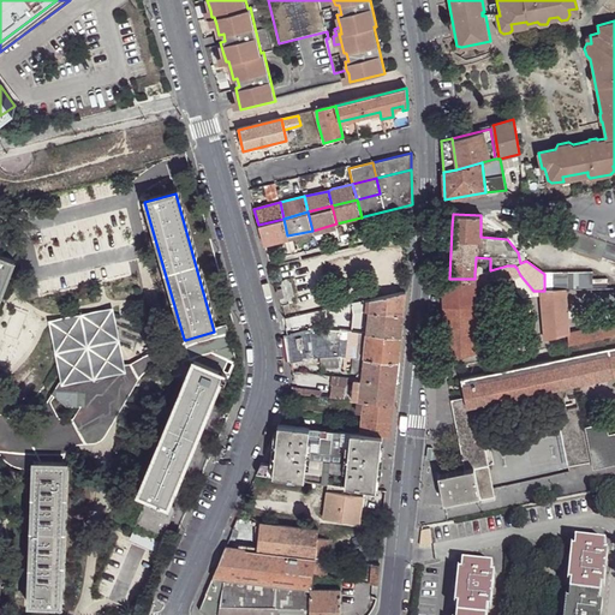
[(365,221),(364,216),(362,218),(360,218),(362,224),(363,224),(365,236),(370,234),(368,220),(365,221)]
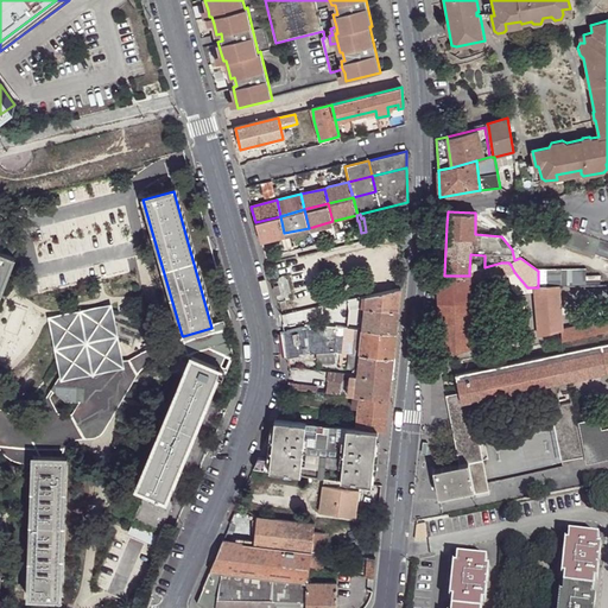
[(255,222),(260,240),(284,233),(280,216),(255,222)]
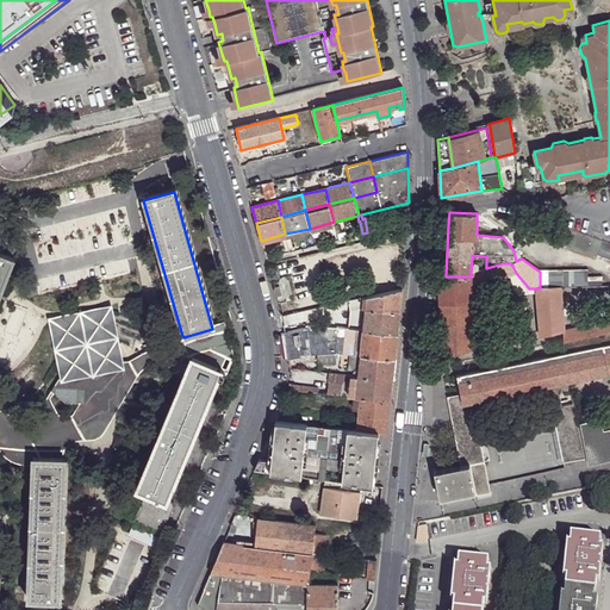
[(0,254),(0,294),(13,260),(0,254)]
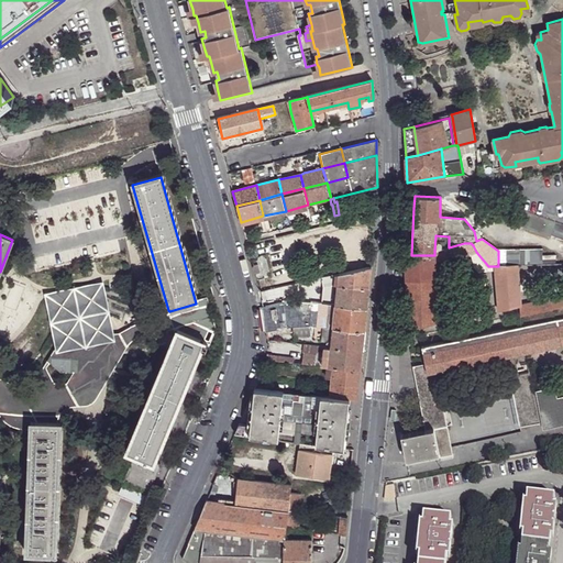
[(434,251),(434,255),(434,262),(468,253),(464,243),(449,247),(446,249),(438,250),(434,251)]
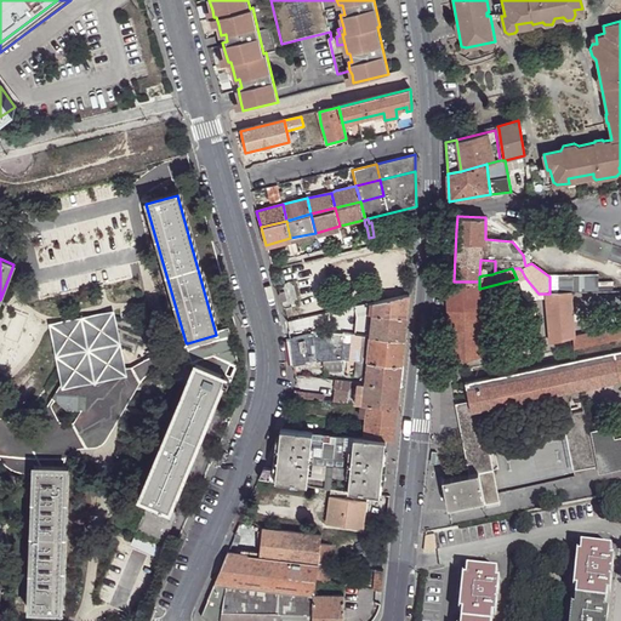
[(516,268),(512,268),(517,279),(518,281),(525,278),(522,271),(519,268),(517,268),(516,268)]
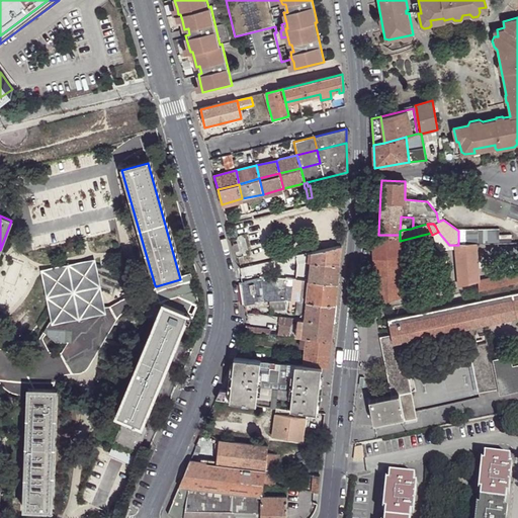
[(458,231),(458,245),(478,244),(511,243),(511,235),(499,235),(499,229),(458,231)]
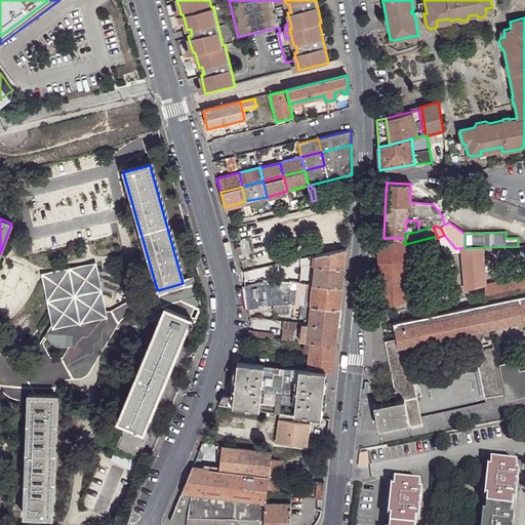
[(455,248),(444,235),(438,238),(448,256),(456,252),(455,248)]
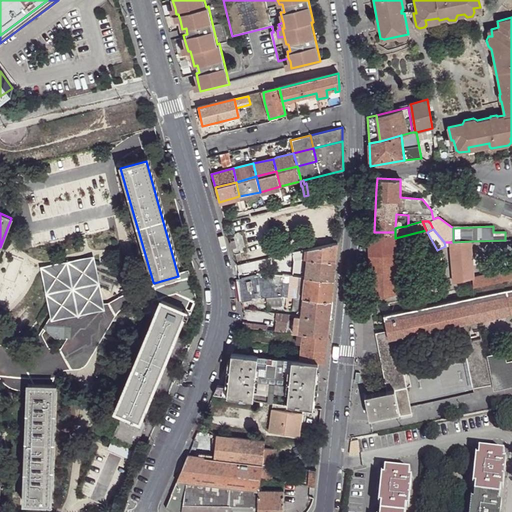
[(228,235),(233,254),(245,251),(246,247),(243,234),(240,232),(228,235)]
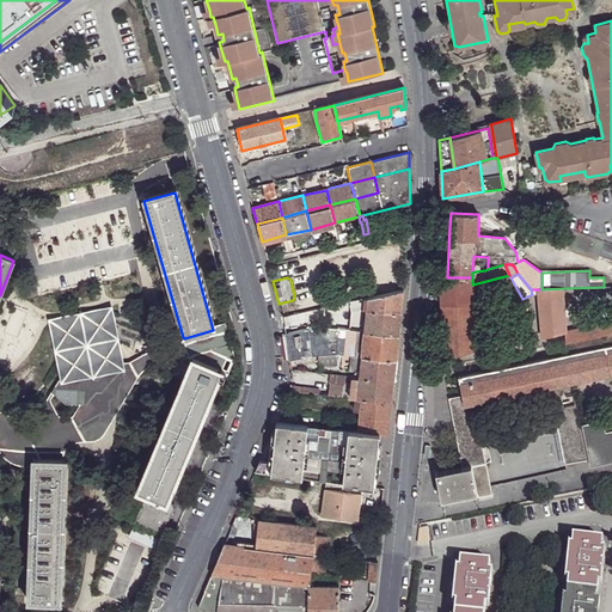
[(447,277),(440,277),(441,304),(472,304),(472,285),(472,277),(447,277)]
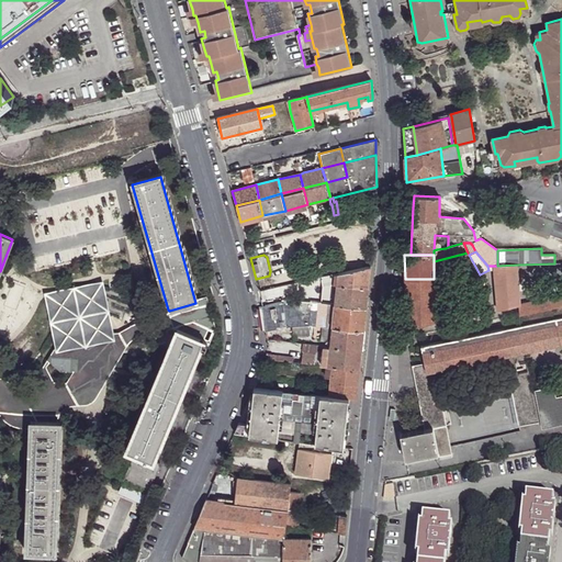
[(497,266),(495,266),(495,269),(498,310),(519,305),(520,305),(519,304),(518,265),(497,266)]
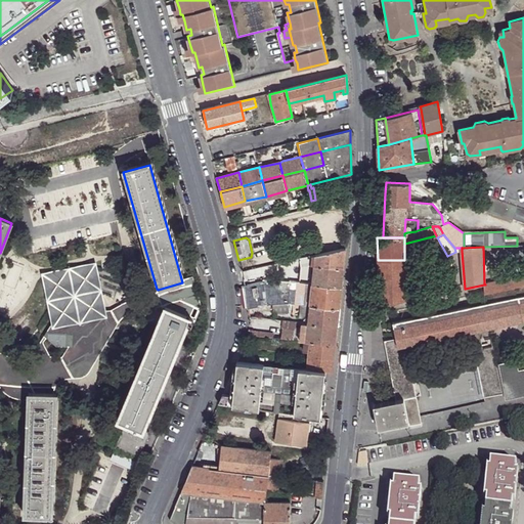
[(346,249),(315,255),(312,282),(342,287),(344,266),(346,249)]
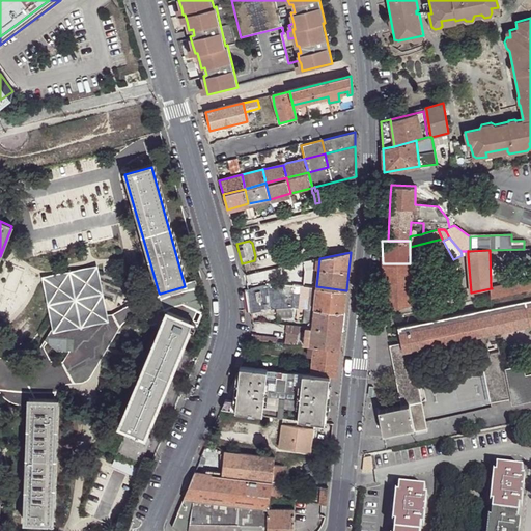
[(410,263),(383,263),(384,309),(412,303),(410,263)]
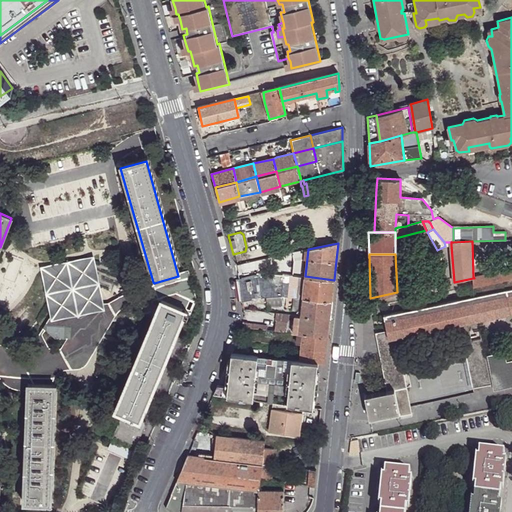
[(86,307),(88,305),(91,303),(94,298),(95,295),(96,292),(97,288),(96,284),(95,280),(93,276),(92,274),(89,271),(86,269),(84,267),(77,265),(72,266),(68,266),(64,268),(61,270),(57,273),(54,278),(52,283),(52,288),(52,291),(53,295),(55,299),(57,303),(60,305),(63,307),(64,308),(68,309),(72,310),(75,311),(79,310),(82,309),(86,307)]
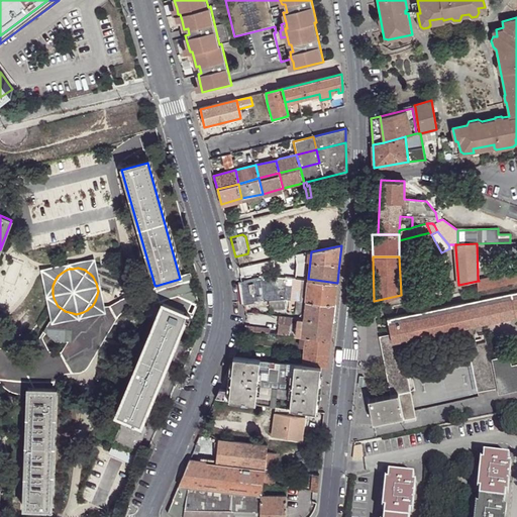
[(478,281),(478,290),(516,282),(516,271),(478,280),(479,281),(478,281)]
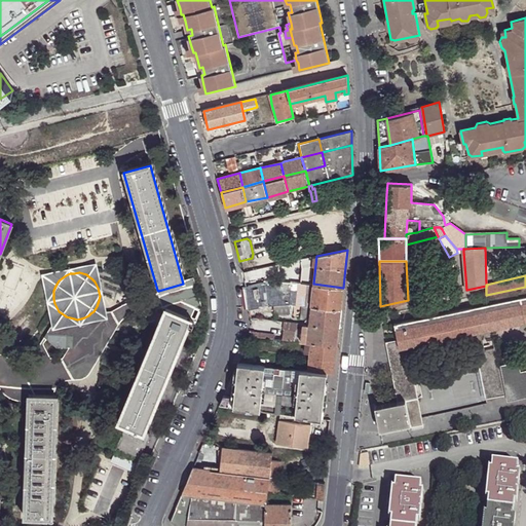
[(293,314),(295,304),(306,306),(307,298),(308,284),(267,279),(264,279),(265,283),(246,286),(249,309),(268,306),(274,306),(274,314),(293,314)]
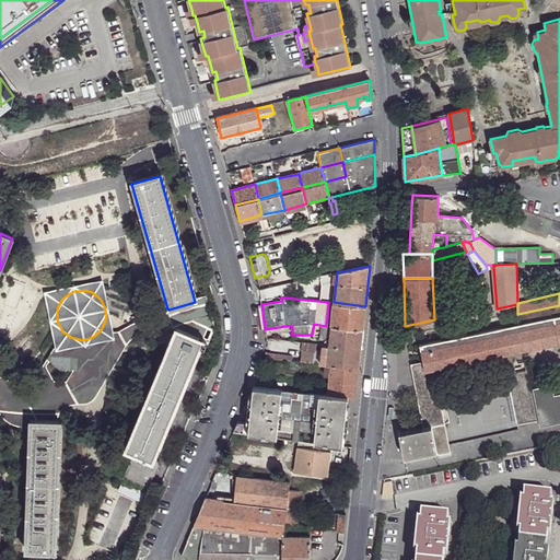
[(205,299),(195,302),(168,310),(174,328),(177,329),(201,340),(207,327),(212,326),(205,299)]
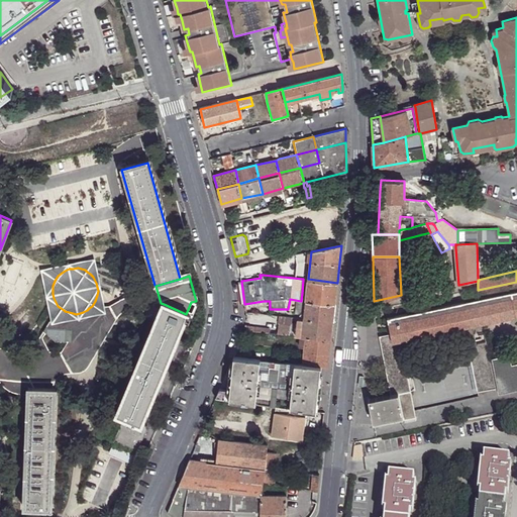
[(335,304),(337,283),(308,279),(307,293),(306,301),(335,304)]
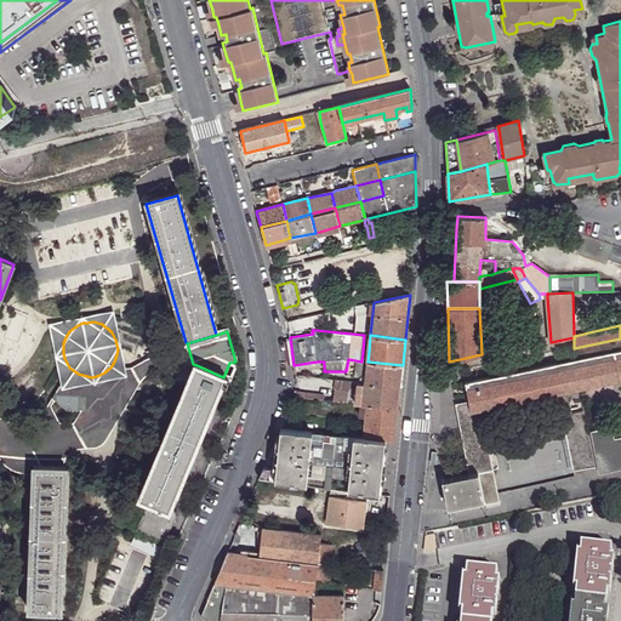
[(110,368),(107,370),(118,389),(134,396),(141,380),(148,376),(176,363),(183,362),(193,364),(187,343),(186,342),(135,366),(124,370),(110,368)]
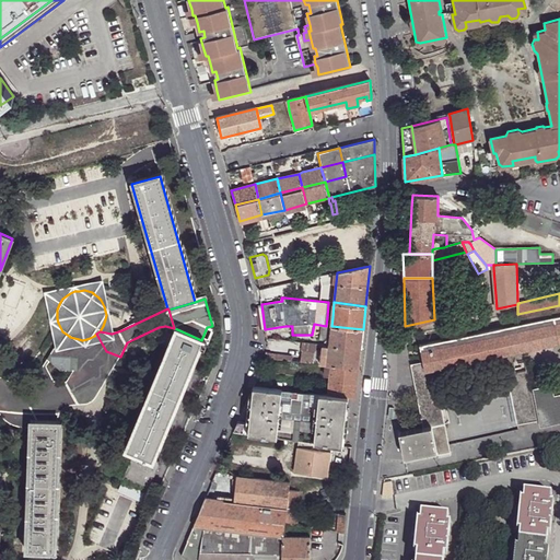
[(424,370),(434,368),(502,354),(512,352),(559,342),(559,316),(508,327),(419,345),(422,362),(424,370)]
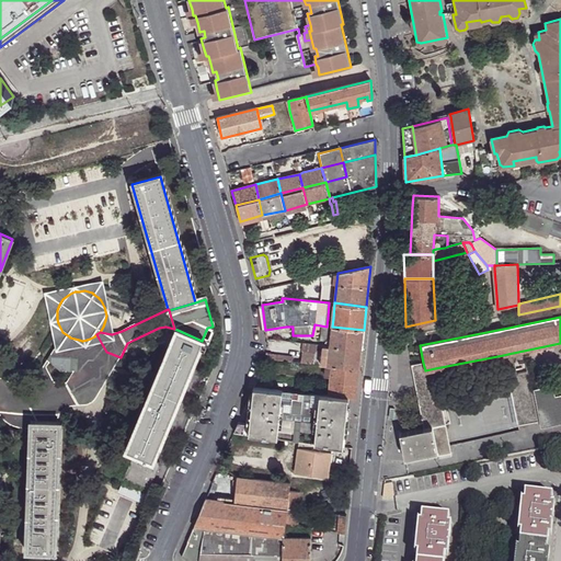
[(331,341),(332,327),(327,327),(315,324),(312,335),(312,339),(331,341)]
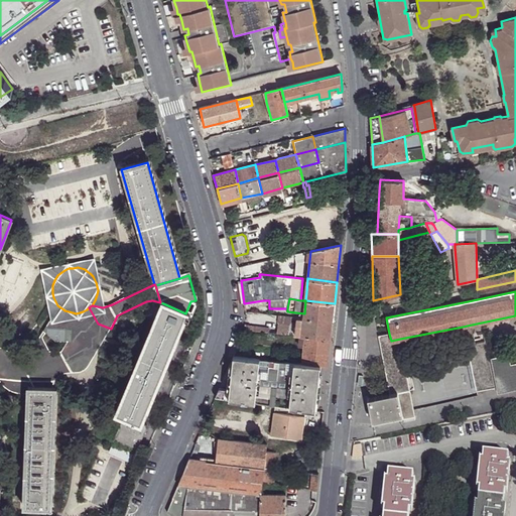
[(333,321),(335,303),(305,300),(304,313),(304,318),(333,321)]
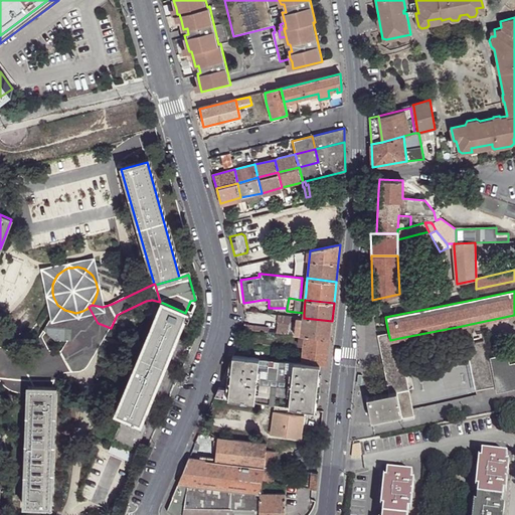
[(187,313),(185,313),(163,303),(115,413),(123,417),(139,423),(184,320),(186,314),(187,313)]
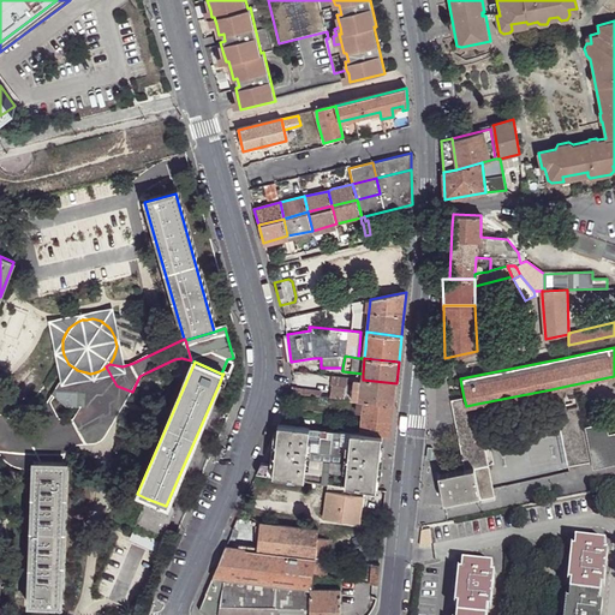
[(117,386),(106,366),(103,369),(99,371),(95,372),(90,374),(87,372),(82,371),(77,370),(75,374),(55,396),(65,406),(78,407),(84,407),(89,390),(100,388),(106,393),(117,386)]
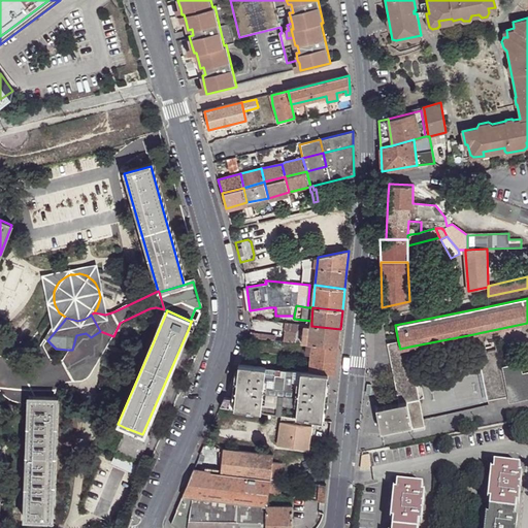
[(24,359),(37,378),(40,378),(55,390),(62,384),(76,382),(60,361),(51,360),(47,357),(43,345),(47,340),(64,321),(66,318),(65,317),(40,344),(24,359)]
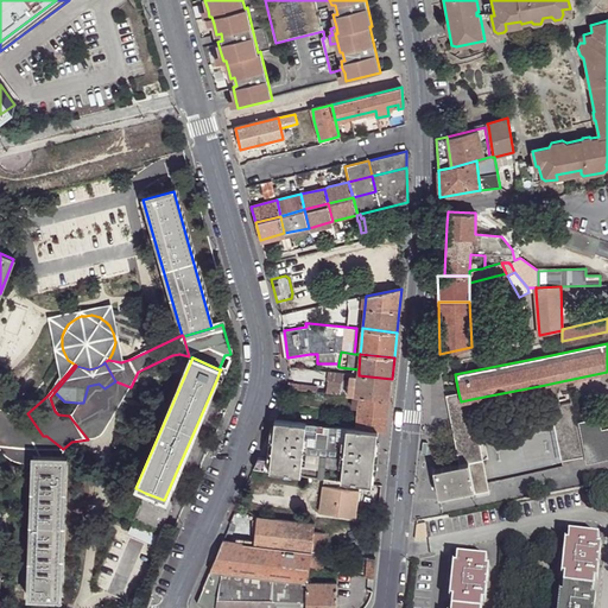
[(342,380),(342,373),(328,372),(327,381),(342,382),(342,380)]
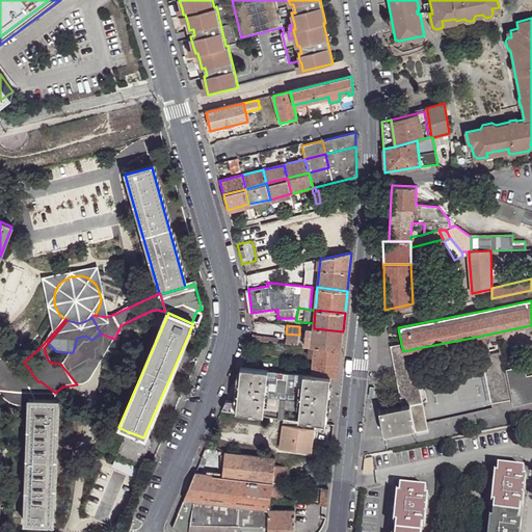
[(312,346),(314,328),(307,327),(306,334),(304,346),(309,346),(311,346),(312,346)]
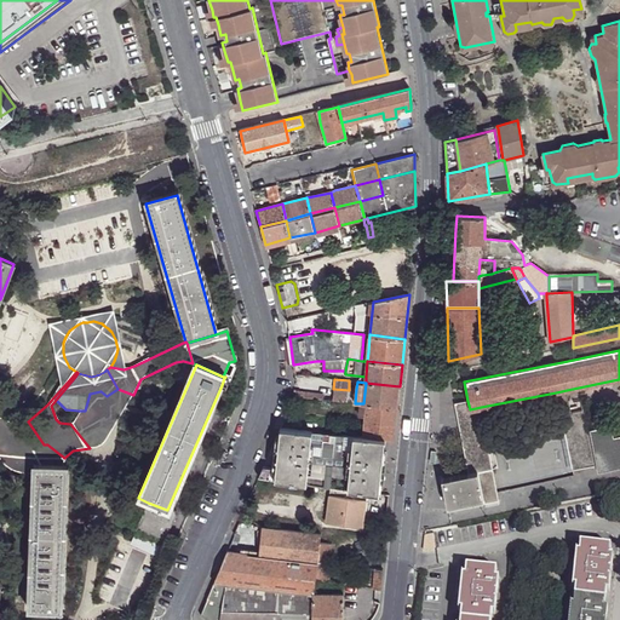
[(397,408),(400,386),(366,383),(363,403),(367,405),(397,408)]
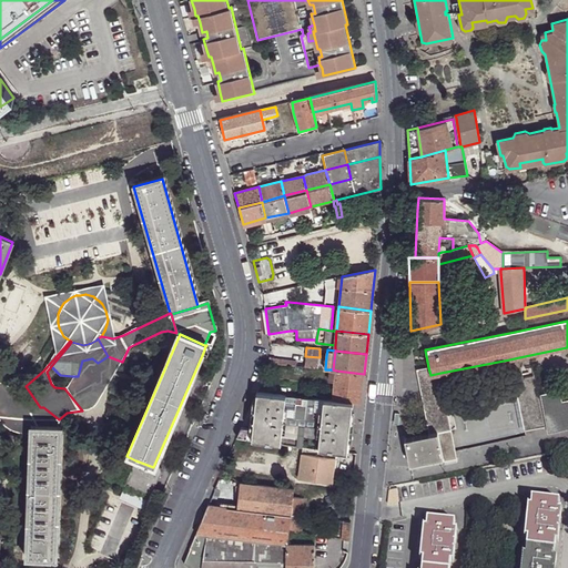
[(305,367),(305,356),(297,355),(296,362),(296,366),(305,367)]
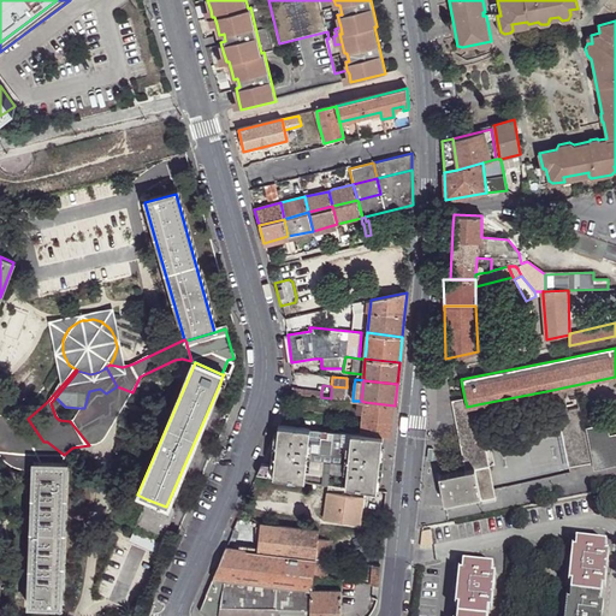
[(70,421),(89,445),(99,443),(105,438),(132,392),(117,386),(106,394),(100,389),(89,391),(84,408),(78,408),(70,421)]
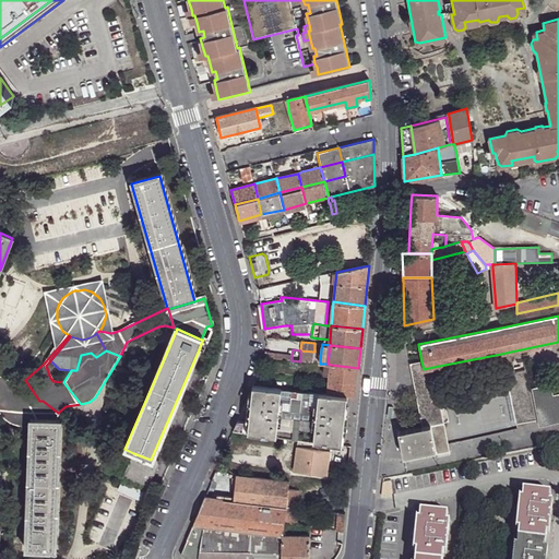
[(314,352),(300,351),(300,361),(313,363),(314,352)]
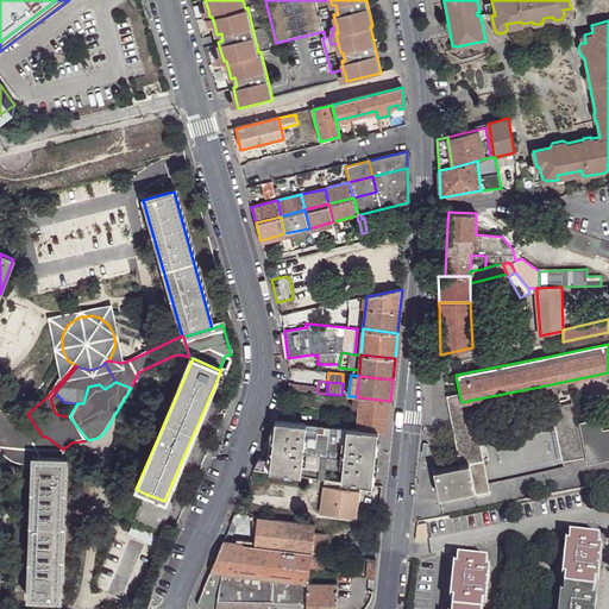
[(562,406),(557,383),(546,385),(562,463),(584,458),(573,403),(562,406)]
